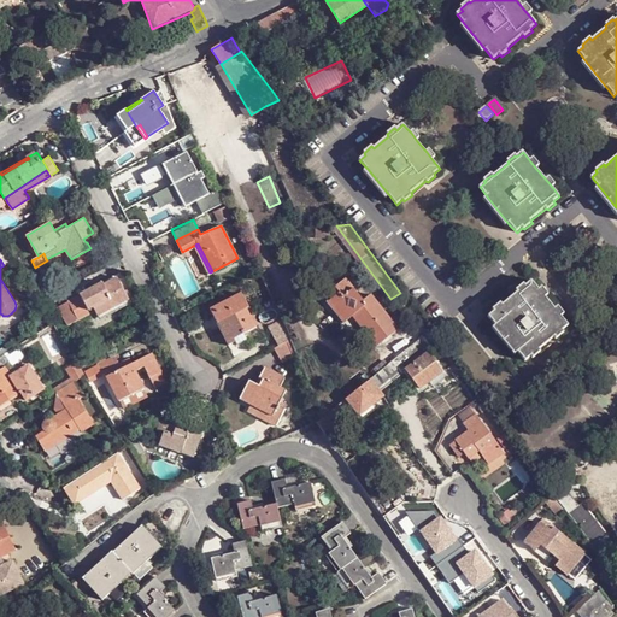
[(345,277),(334,286),(339,292),(327,301),(340,318),(344,322),(353,315),(366,331),(370,336),(378,345),(399,328),(371,293),(363,300),(345,277)]
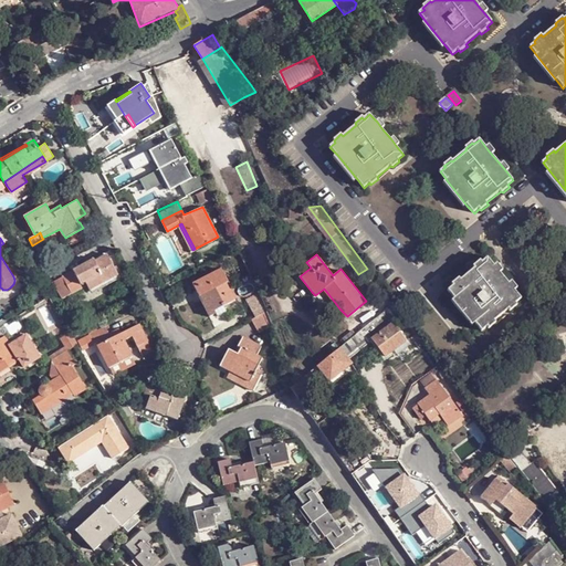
[(64,301),(87,286),(91,292),(119,275),(108,255),(96,262),(94,260),(53,282),(64,301)]
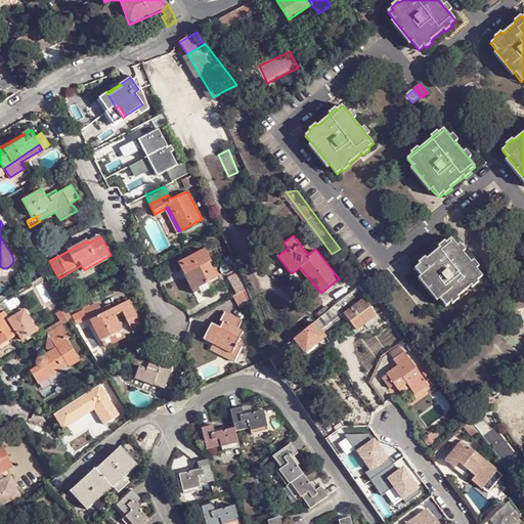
[(459,247),(452,238),(447,243),(446,242),(439,247),(440,249),(428,259),(426,257),(420,262),(421,264),(416,268),(422,276),(440,299),(446,307),(451,302),(453,304),(461,299),(459,297),(472,286),(473,288),(480,282),(478,280),(484,276),(478,269),(472,262),(464,253),(459,247)]
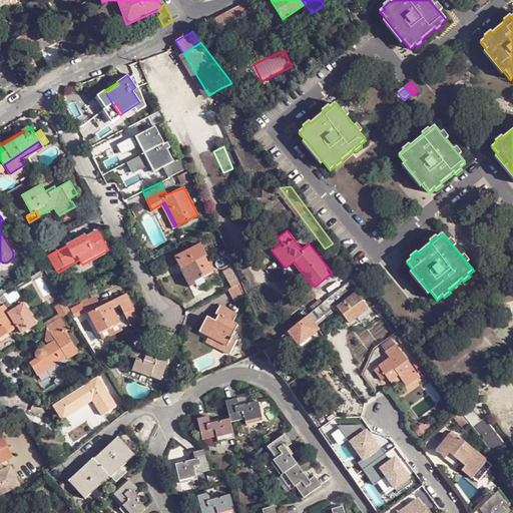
[(175,258),(180,269),(185,267),(193,282),(202,278),(212,273),(203,257),(207,254),(201,243),(175,258)]
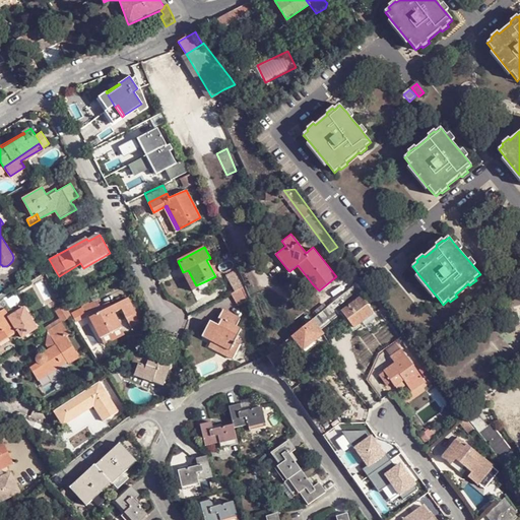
[(236,291),(246,285),(239,268),(226,274),(236,291)]
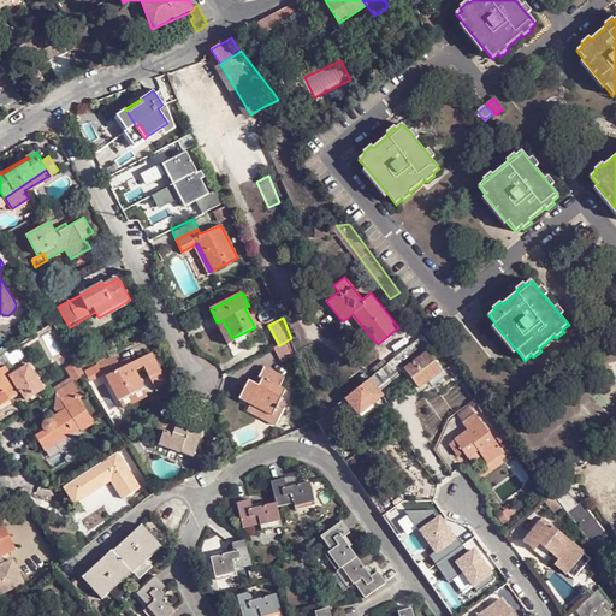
[(223,320),(217,323),(227,343),(229,344),(246,336),(243,333),(232,338),(223,320)]
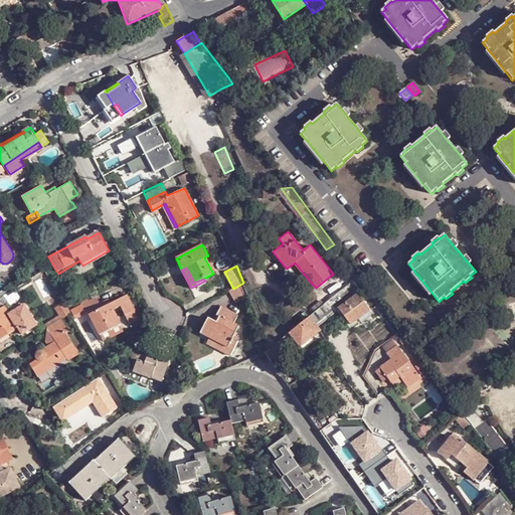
[(357,275),(350,281),(314,312),(321,322),(336,309),(332,306),(355,287),(359,291),(365,286),(357,275)]
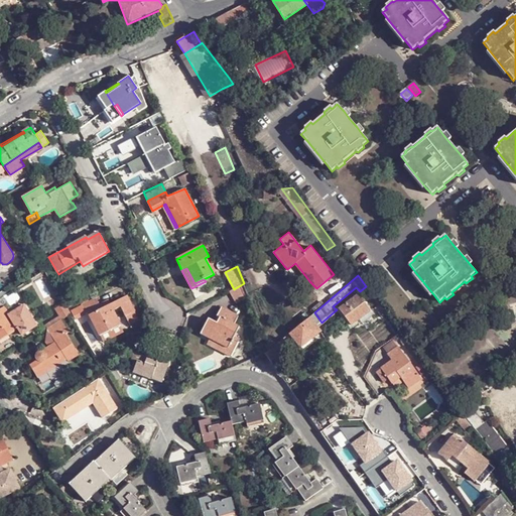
[(42,295),(52,292),(48,277),(38,280),(42,295)]
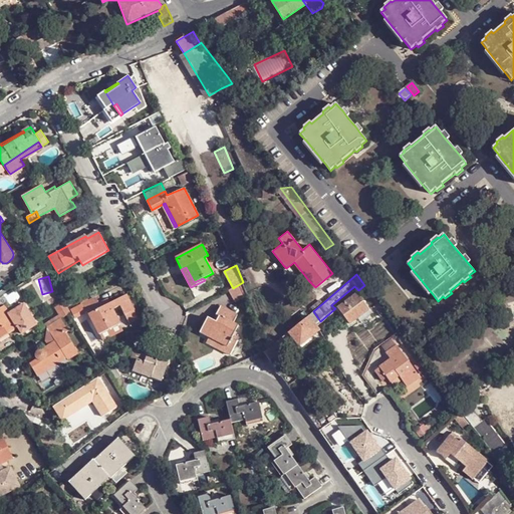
[(236,301),(247,294),(243,282),(233,288),(229,290),(236,301)]
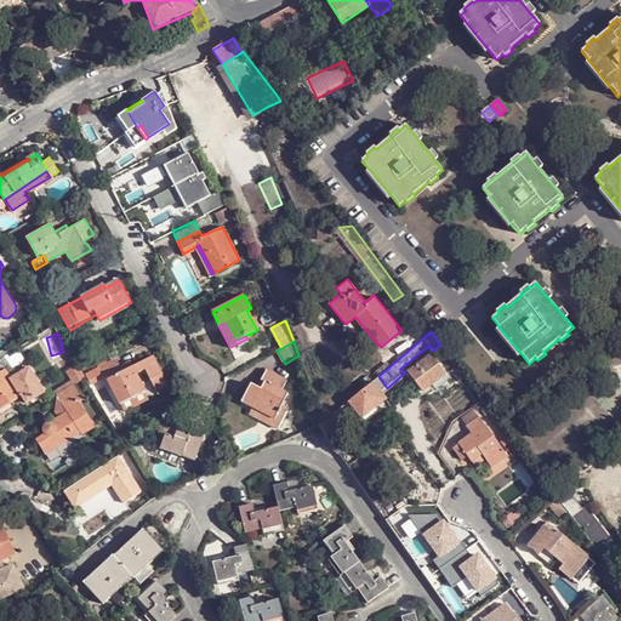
[(431,383),(445,372),(431,352),(409,370),(423,389),(431,383)]
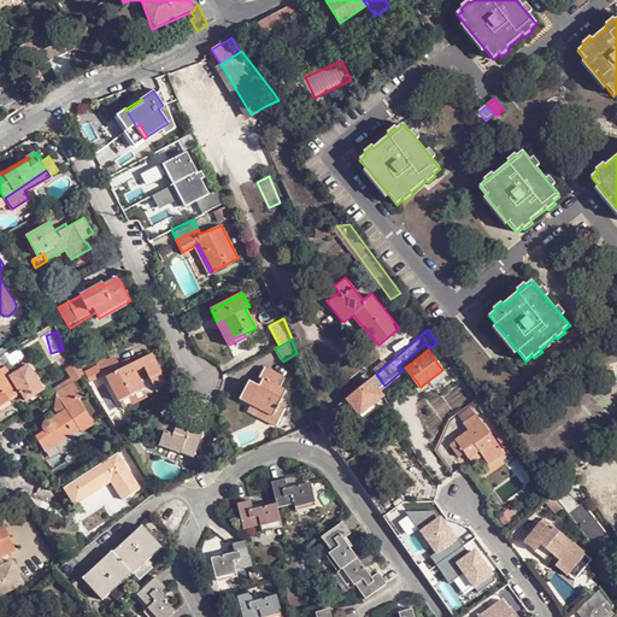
[(10,363),(4,353),(0,354),(0,410),(12,403),(10,399),(22,392),(27,399),(45,388),(29,364),(11,375),(6,365),(10,363)]
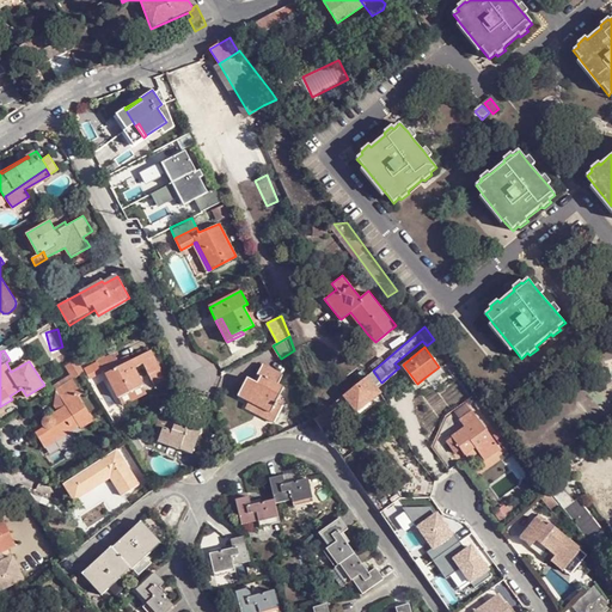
[(150,350),(130,360),(120,366),(117,361),(114,355),(103,361),(97,363),(101,373),(106,371),(109,373),(105,375),(118,399),(142,386),(134,371),(142,366),(151,381),(154,389),(165,381),(150,350)]
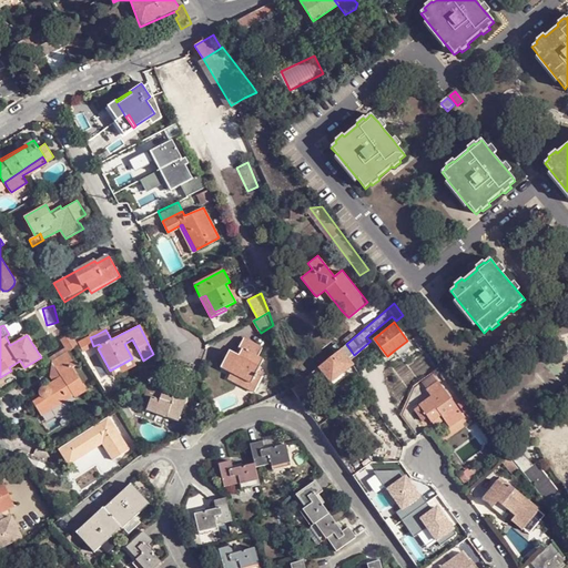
[(90,337),(95,335),(90,326),(84,330),(90,337)]
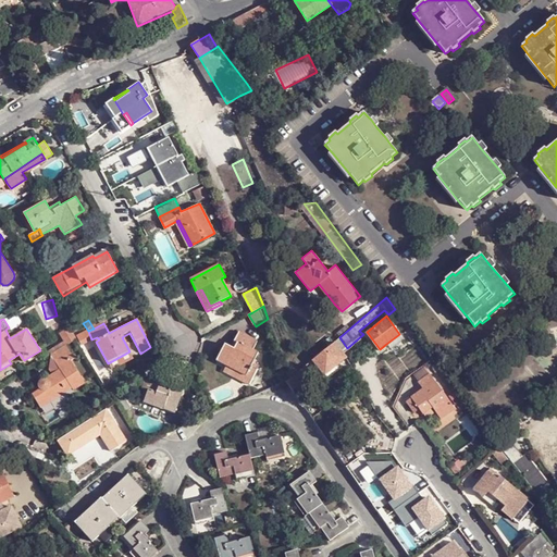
[(109,333),(119,327),(116,324),(107,329),(109,333)]
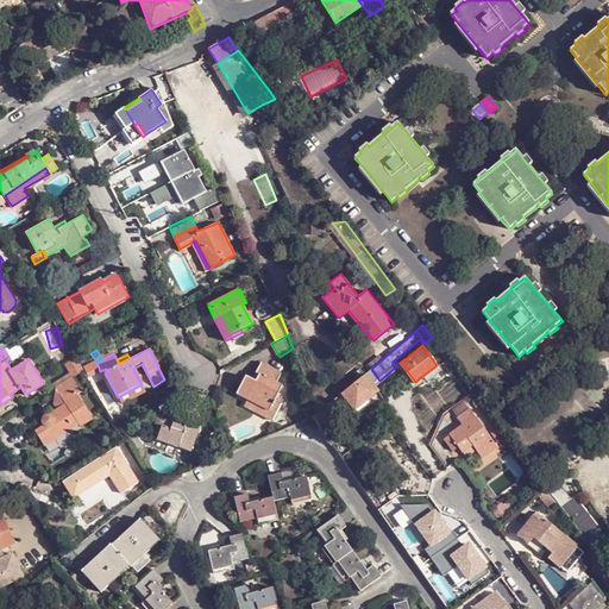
[(83,369),(76,356),(66,363),(70,371),(56,382),(58,385),(74,376),(83,369)]
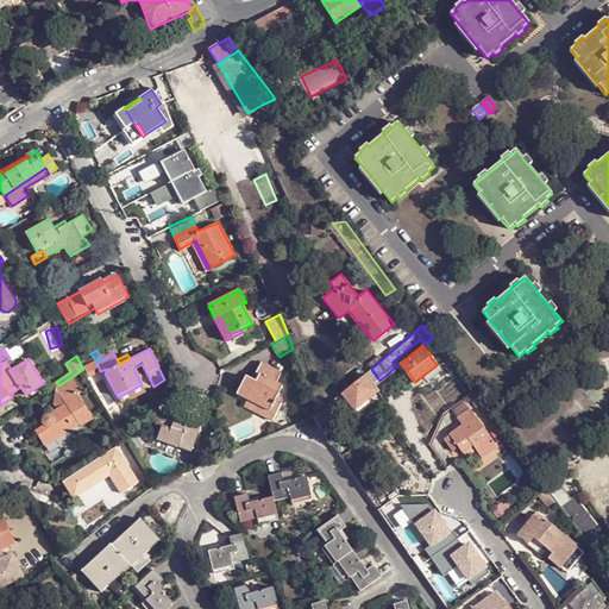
[(456,370),(447,358),(441,363),(451,374),(456,370)]
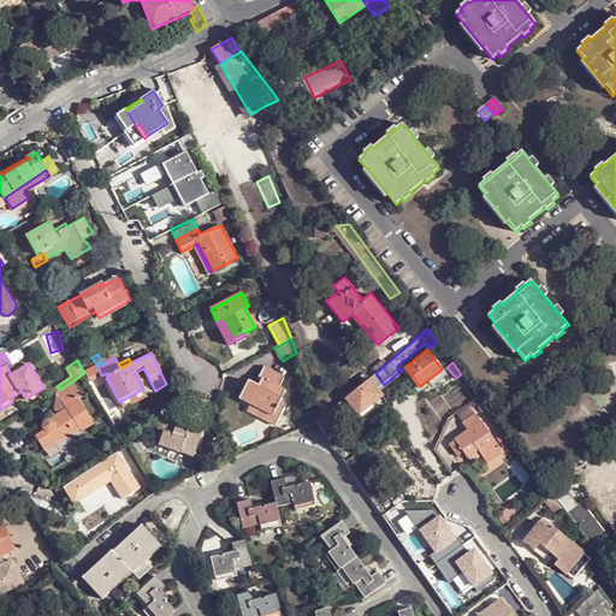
[(101,375),(98,366),(88,371),(93,381),(101,375)]
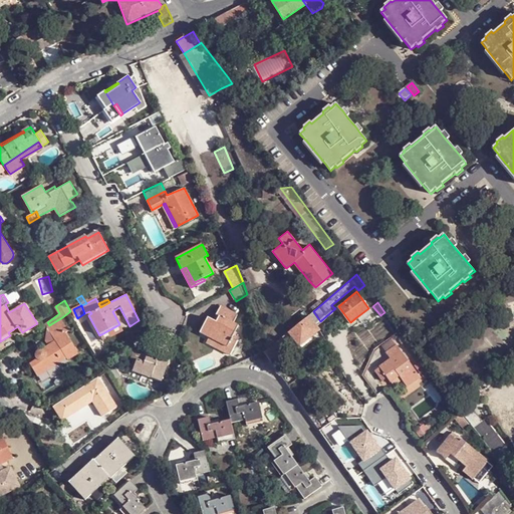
[(234,338),(236,335),(240,327),(234,324),(238,316),(220,308),(217,317),(219,318),(216,324),(208,320),(204,328),(212,332),(211,335),(212,336),(231,345),(234,338)]
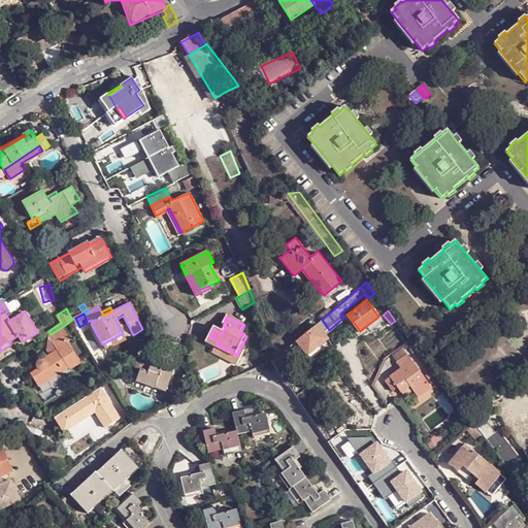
[(382,322),(378,317),(366,326),(369,329),(370,330),(382,322)]
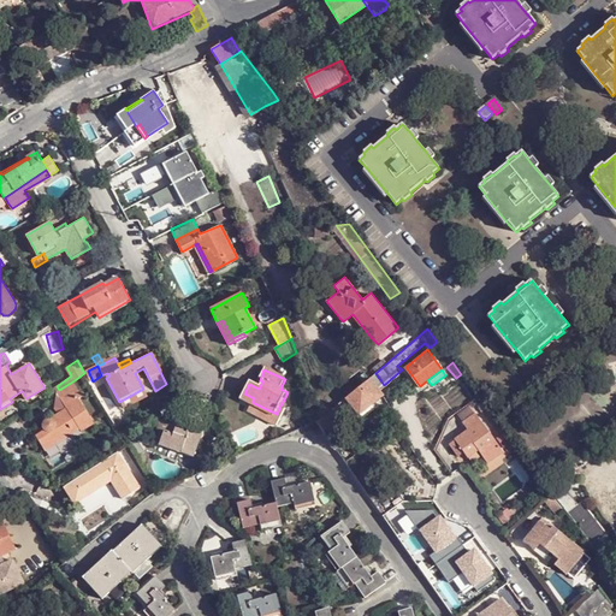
[(383,395),(369,379),(347,397),(355,408),(361,414),(383,395)]
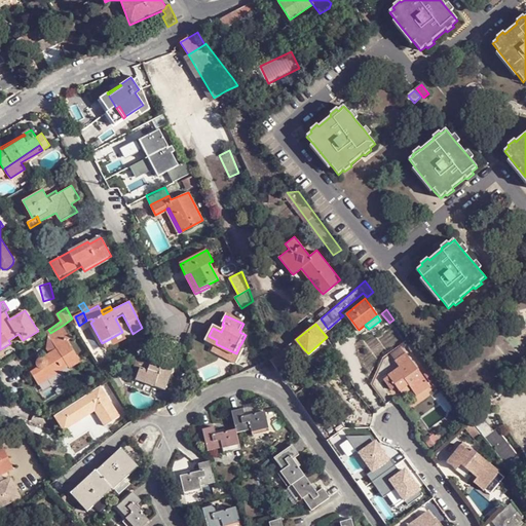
[(71,337),(64,325),(50,333),(48,334),(58,348),(43,357),(45,358),(46,359),(47,360),(47,362),(47,363),(47,365),(46,366),(45,367),(43,368),(42,368),(40,367),(38,366),(31,372),(39,384),(68,366),(70,367),(80,361),(67,340),(71,337)]
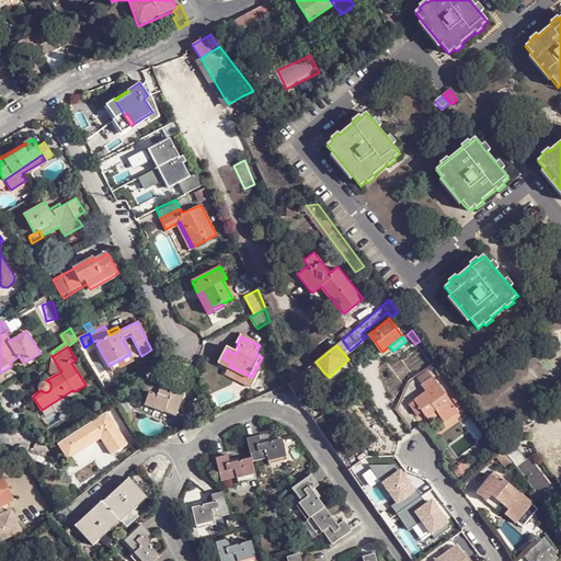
[(142,358),(141,356),(138,350),(130,354),(109,366),(113,375),(142,358)]
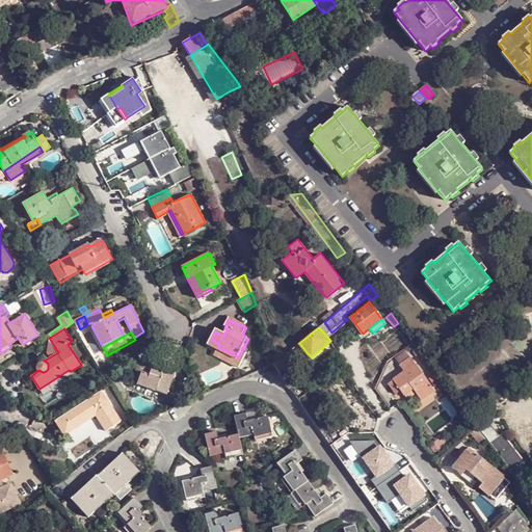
[(307,352),(299,343),(294,348),(301,356),(307,352)]
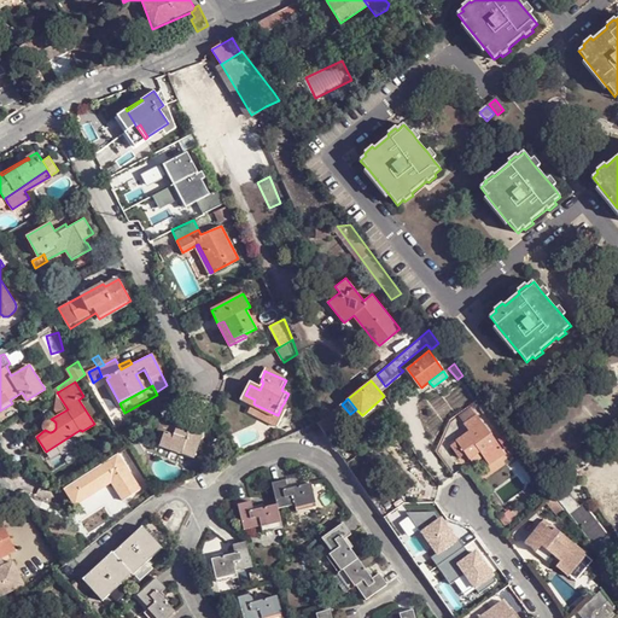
[(289,410),(281,407),(278,415),(255,404),(251,410),(283,425),(289,410)]
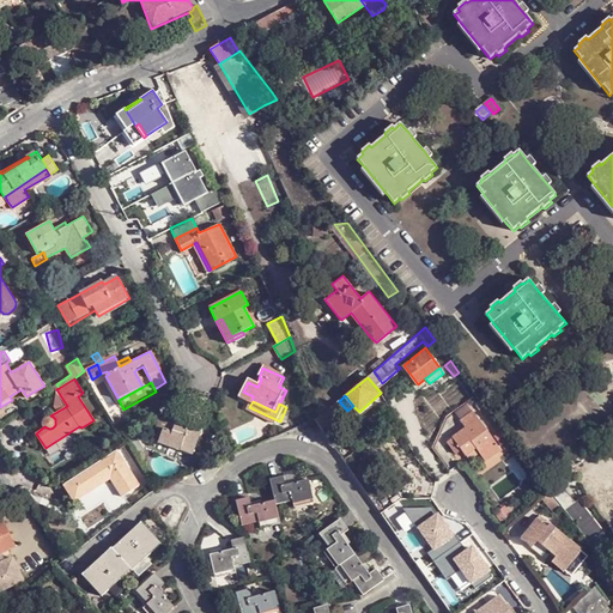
[(497,422),(484,405),(479,410),(491,426),(497,422)]
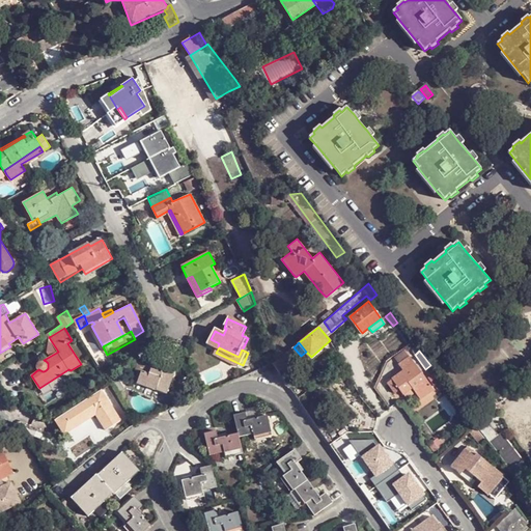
[(411,388),(415,391),(419,398),(432,388),(410,356),(399,364),(403,370),(387,382),(395,392),(399,389),(402,394),(411,388)]
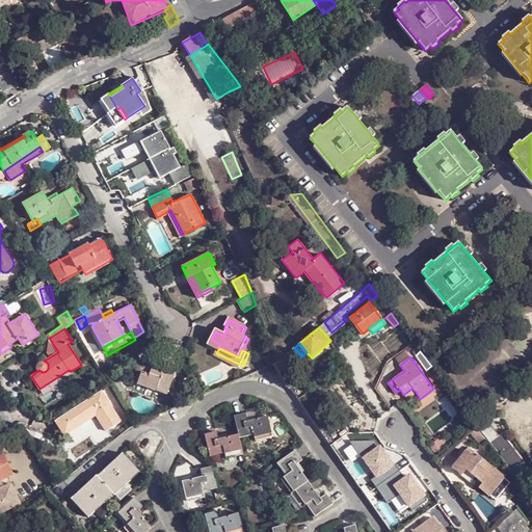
[(37,367),(38,370),(41,371),(43,372),(44,372),(46,371),(47,370),(48,369),(48,367),(48,366),(48,364),(47,363),(46,362),(44,361),(41,362),(37,364),(37,367)]
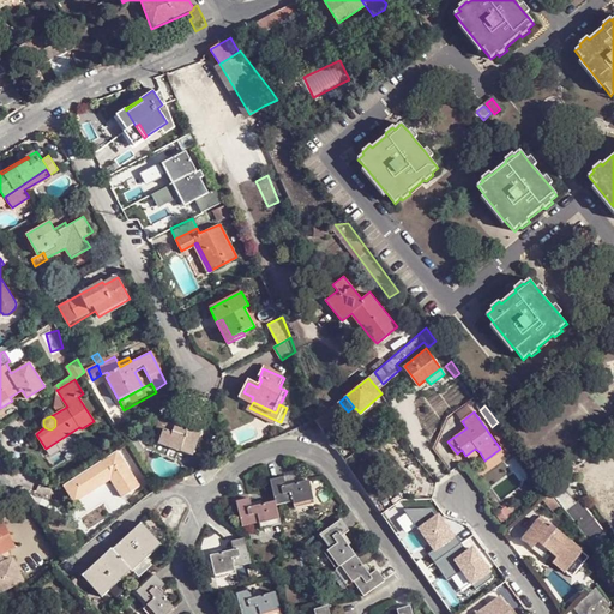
[(196,456),(208,422),(196,419),(193,423),(181,419),(179,427),(163,421),(160,432),(163,433),(158,444),(196,456)]
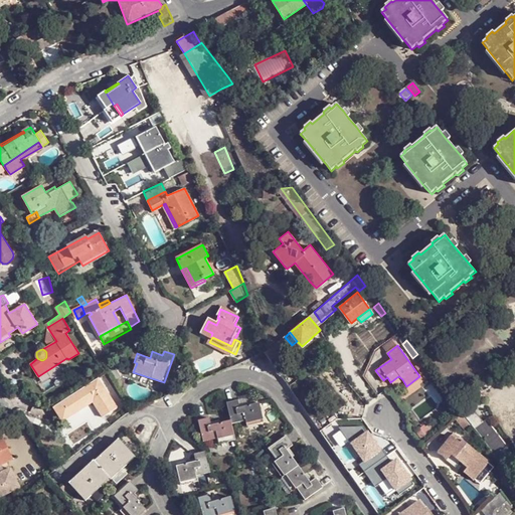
[(419,373),(427,367),(421,360),(414,367),(419,373)]
